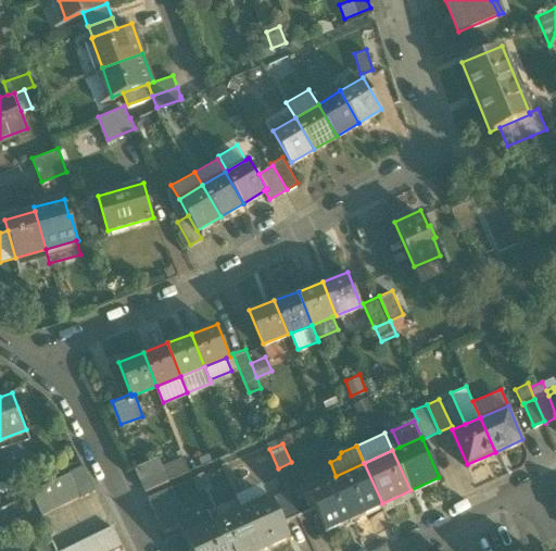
[(168,478),(189,470),(182,453),(162,463),(163,466),(168,478)]
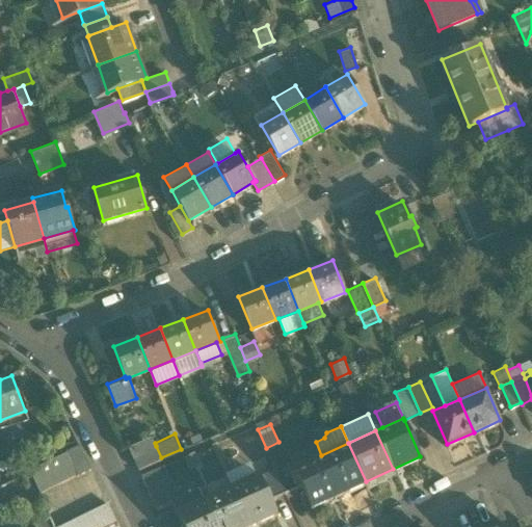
[(128,445),(133,456),(156,446),(155,443),(151,436),(128,445)]
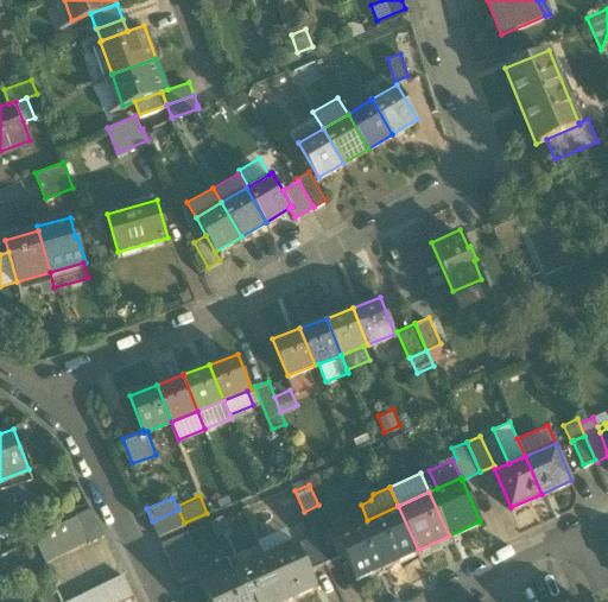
[(387,564),(418,550),(398,506),(367,520),(387,564)]
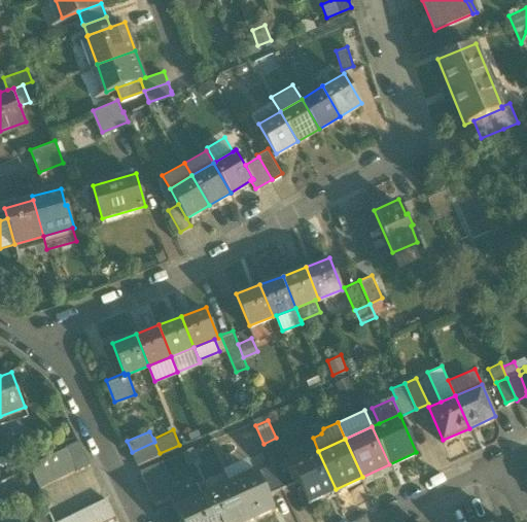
[(76,466),(76,468),(90,462),(78,440),(66,446),(76,466)]
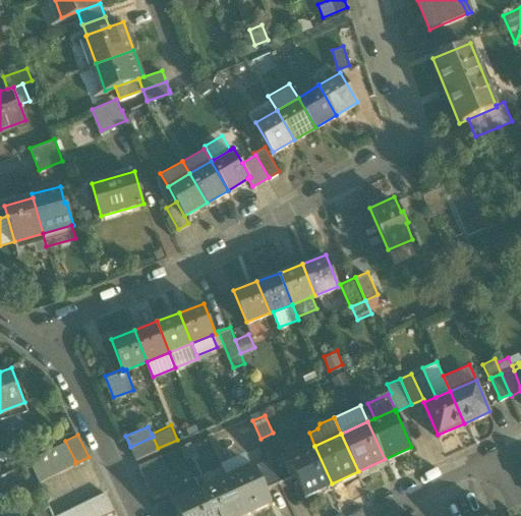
[(158,448),(153,437),(130,447),(135,458),(158,448)]
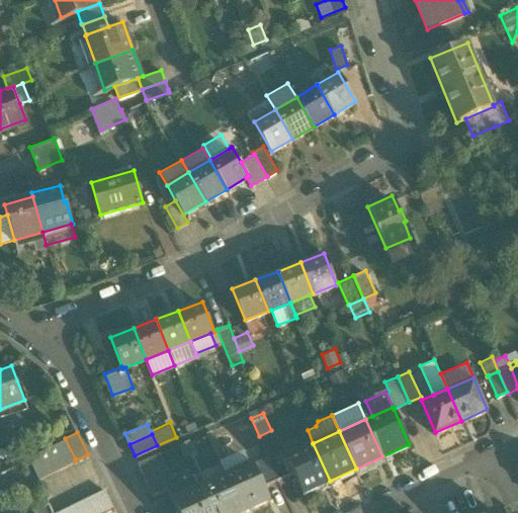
[(65,438),(56,442),(66,462),(75,458),(65,438)]
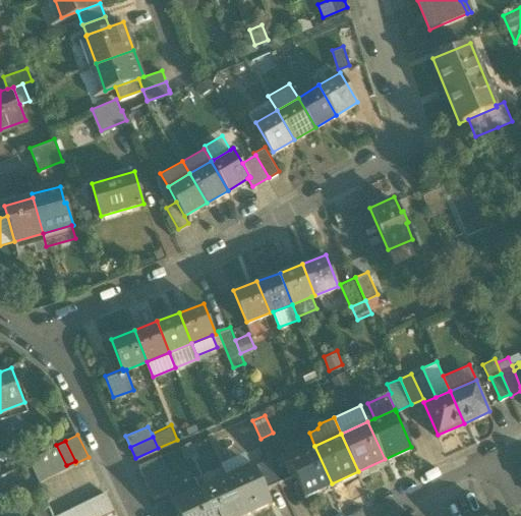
[(57,470),(66,465),(56,445),(47,450),(57,470)]
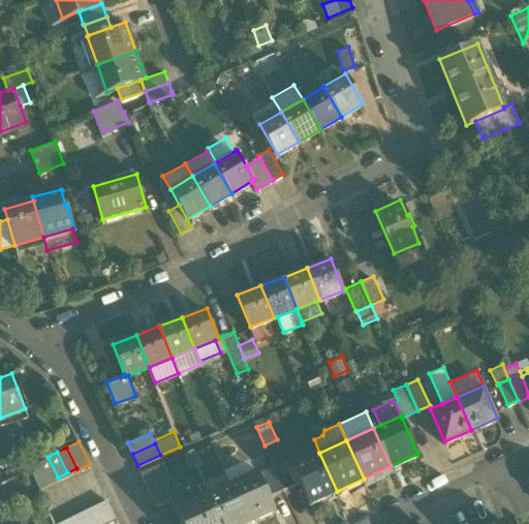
[(309,503),(337,491),(319,453),(292,465),(300,482),(309,503)]
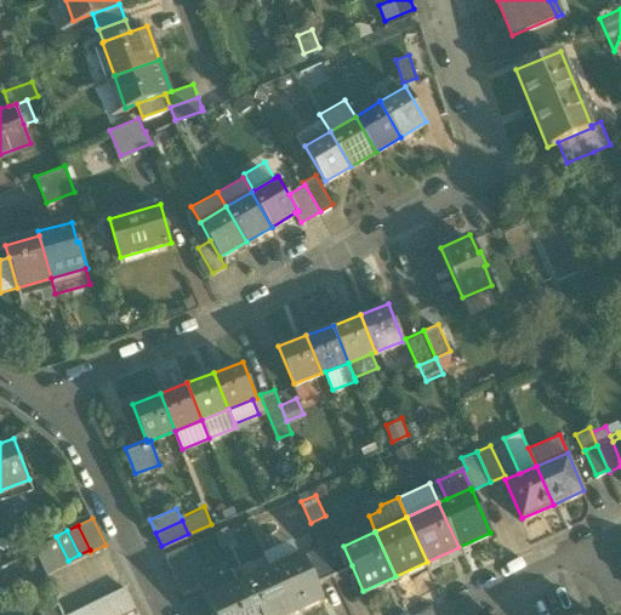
[(57,565),(68,561),(56,536),(45,541),(57,565)]
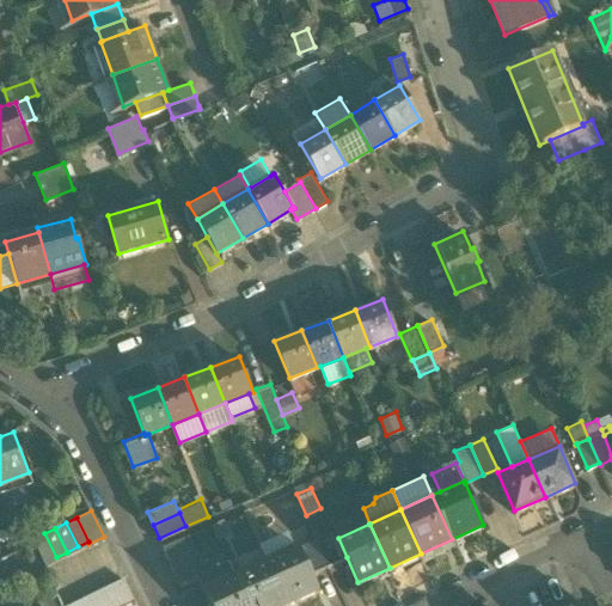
[(267,559),(295,546),(287,528),(258,542),(267,559)]
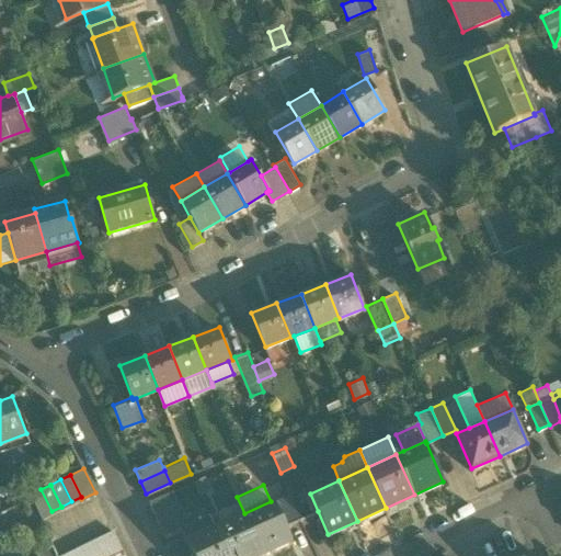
[(302,486),(289,492),(301,519),(315,513),(302,486)]
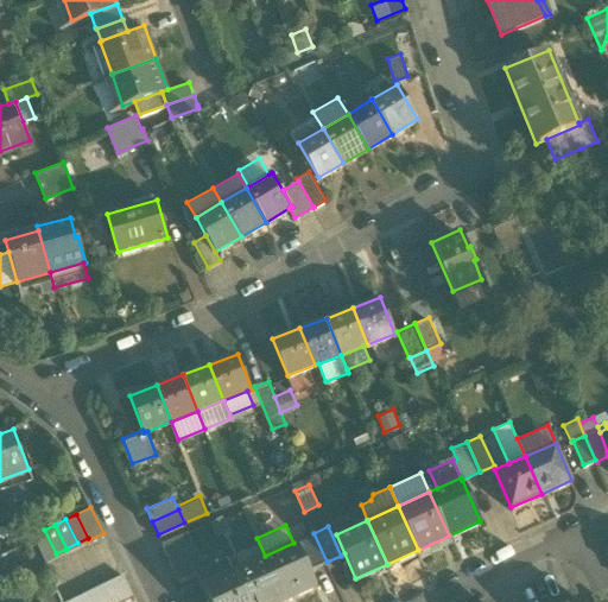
[(44,559),(56,553),(44,530),(35,534),(44,559)]
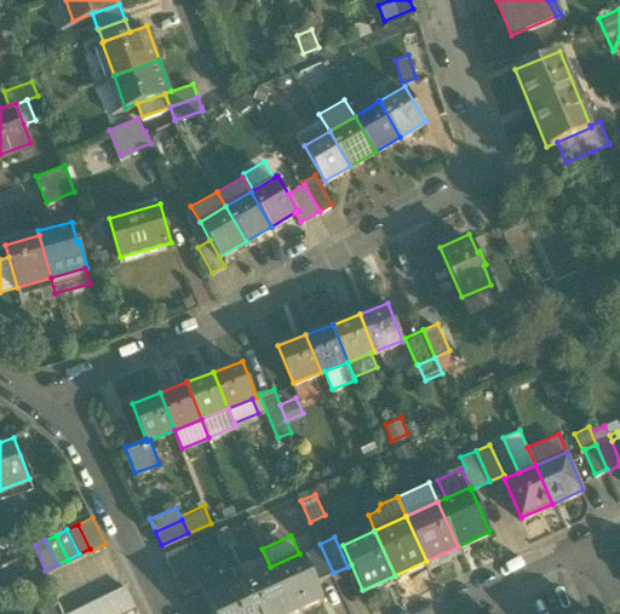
[(165,552),(171,564),(197,554),(191,540),(165,552)]
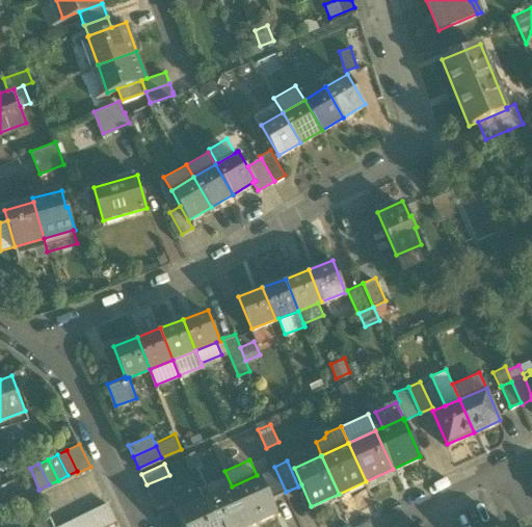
[(271,498),(286,492),(274,467),(260,474),(271,498)]
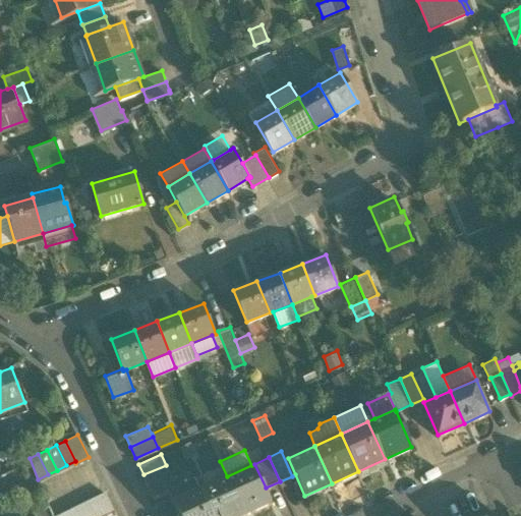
[(251,465),(227,476),(244,514),(272,502),(266,488),(254,464),(251,465)]
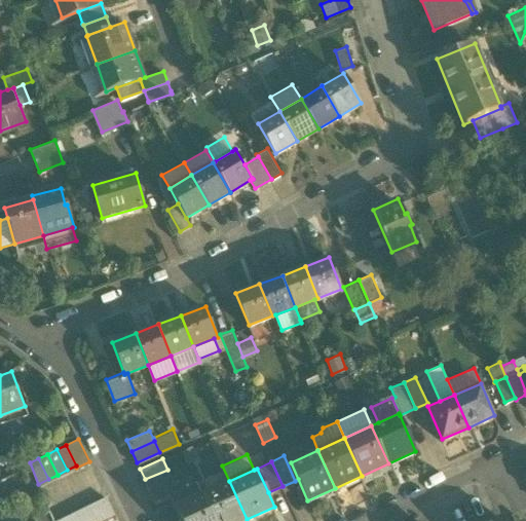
[(145,479),(150,490),(172,481),(167,470),(145,479)]
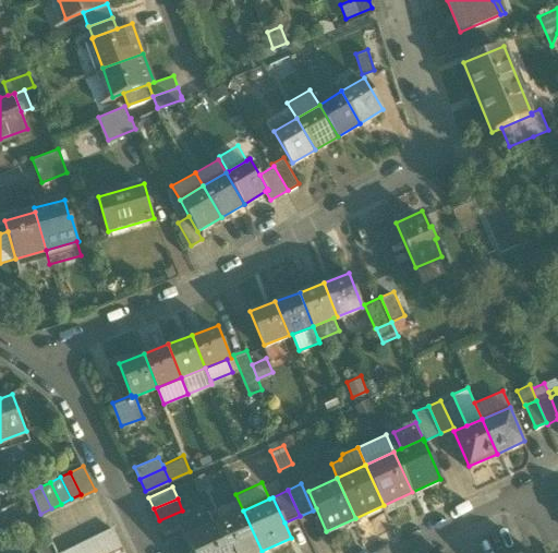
[(187,520),(182,511),(159,520),(164,531),(181,524),(187,520)]
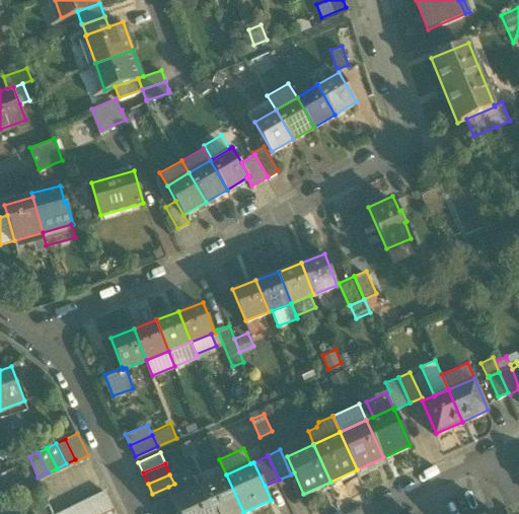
[(168,487),(173,498),(200,487),(195,474),(174,484),(168,487)]
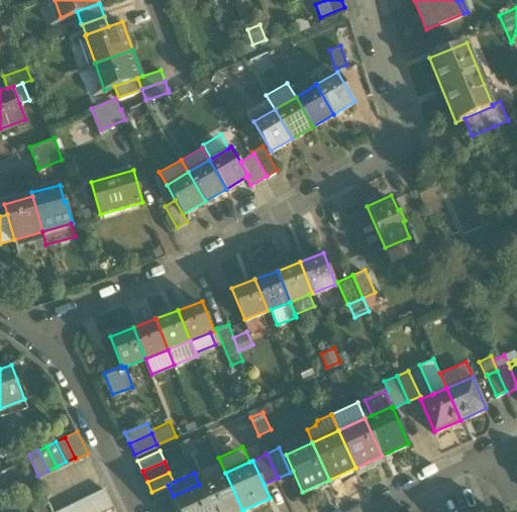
[(211,511),(238,511),(242,510),(225,473),(199,485),(211,511)]
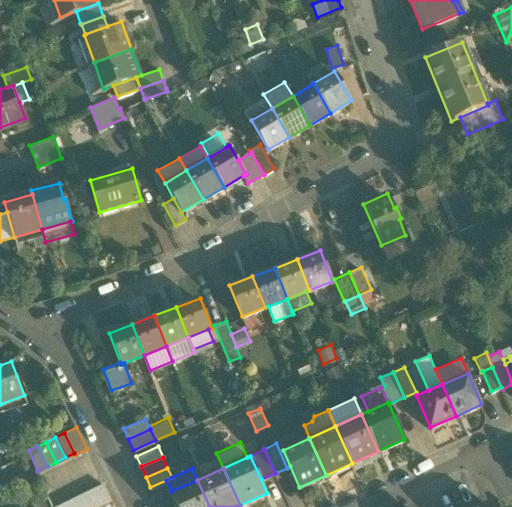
[(0,479),(0,494),(19,486),(13,473),(0,479)]
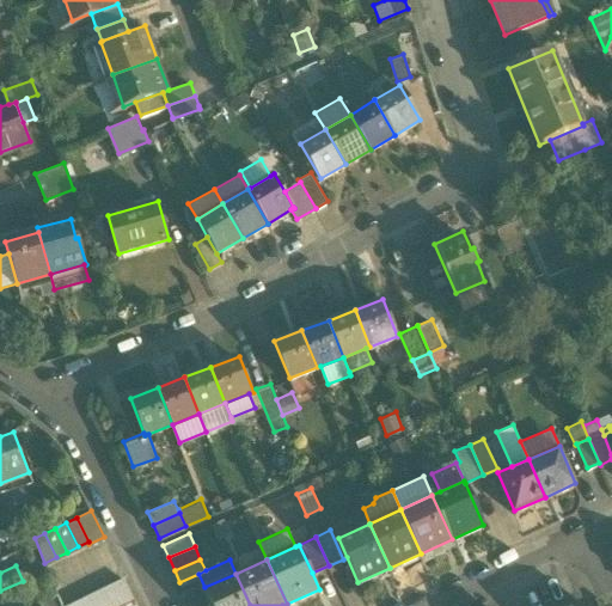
[(250,605),(236,574),(204,587),(212,605),(250,605)]
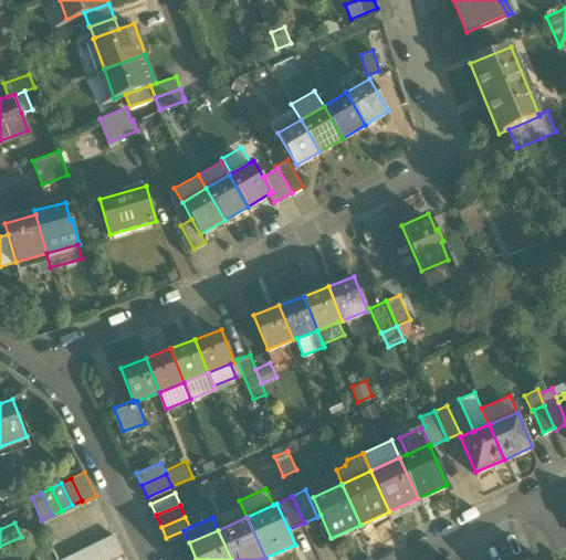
[(114,532),(103,538),(114,559),(125,555),(114,532)]
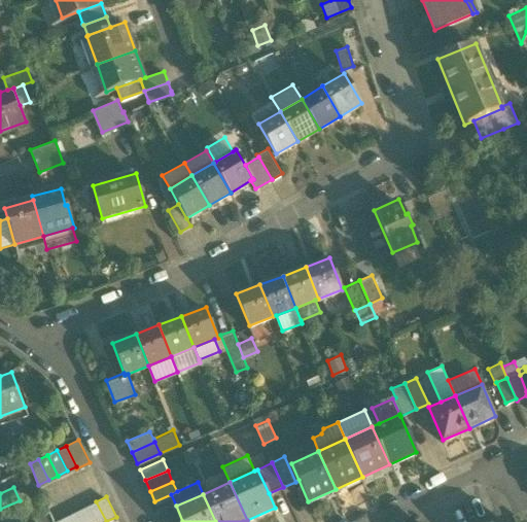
[(94,521),(105,521),(106,521),(96,501),(86,507),(94,521)]
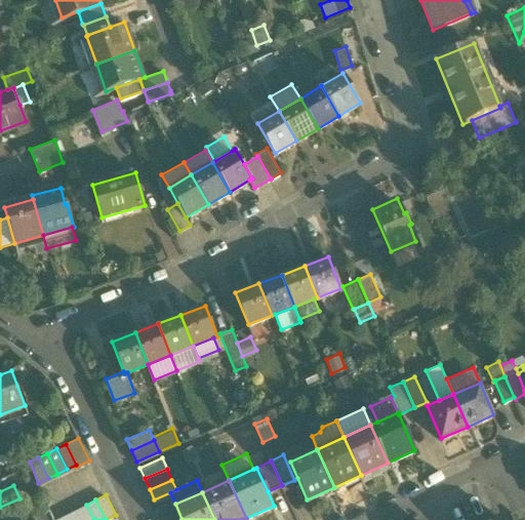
[(81,519),(93,519),(86,505),(76,509),(81,519)]
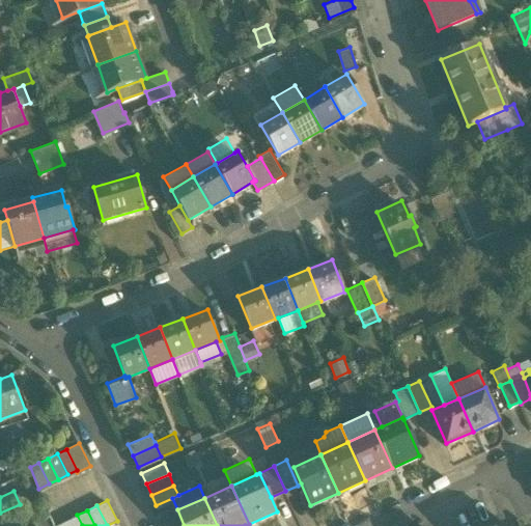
[(70,525),(82,525),(77,515),(66,520),(70,525)]
